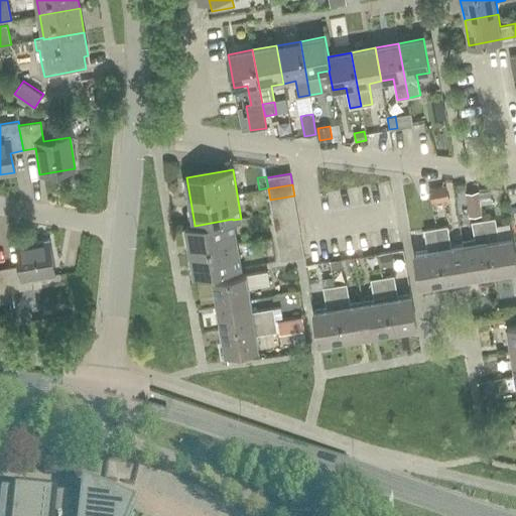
[(429,190),(431,205),(447,202),(445,187),(429,190)]
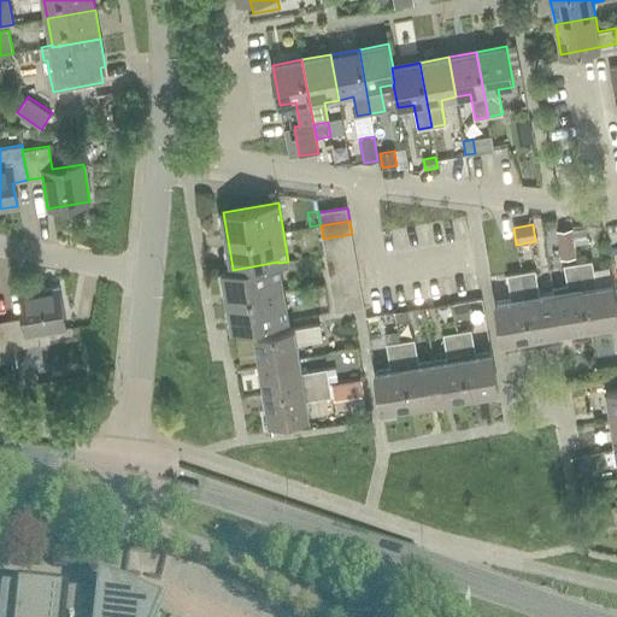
[(577,258),(573,229),(558,231),(563,260),(577,258)]
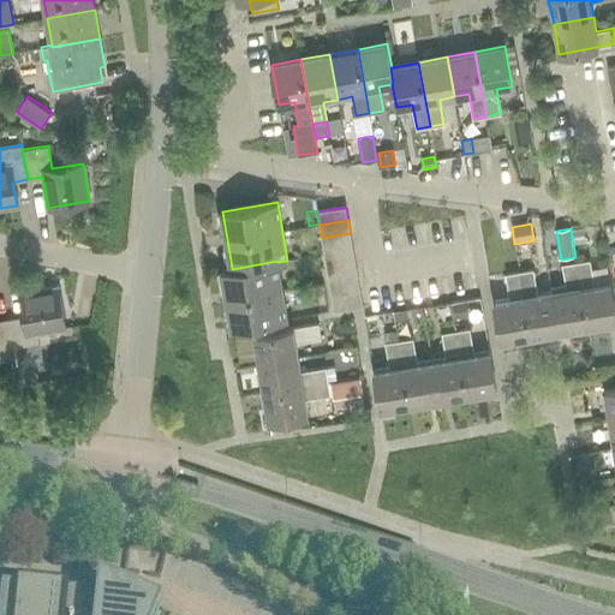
[(584,243),(583,228),(572,230),(573,244),(584,243)]
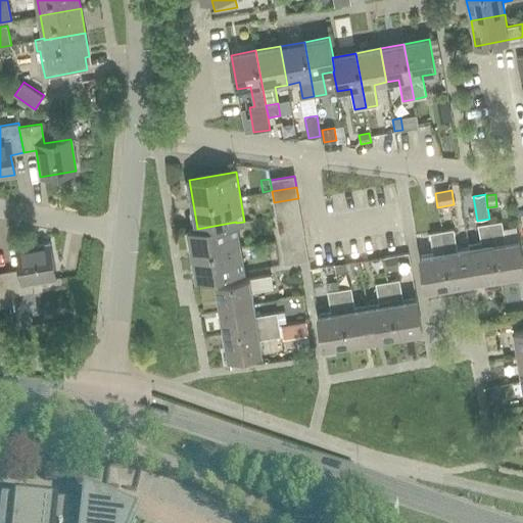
[(300,209),(298,198),(274,202),(276,214),(300,209)]
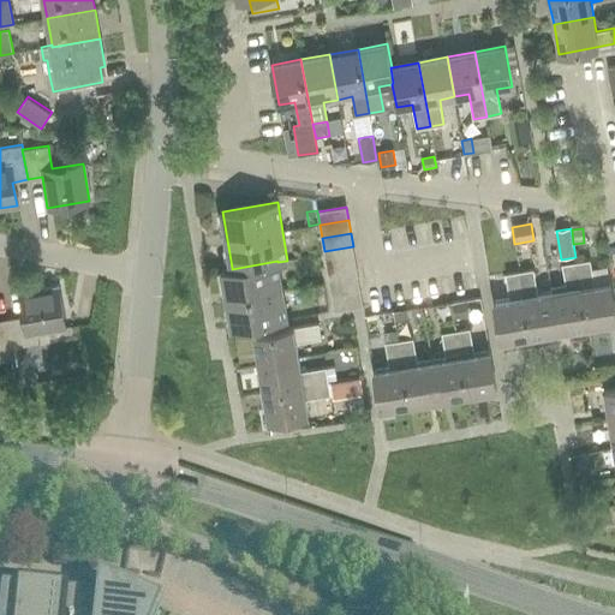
[(356,260),(353,246),(324,251),(327,264),(356,260)]
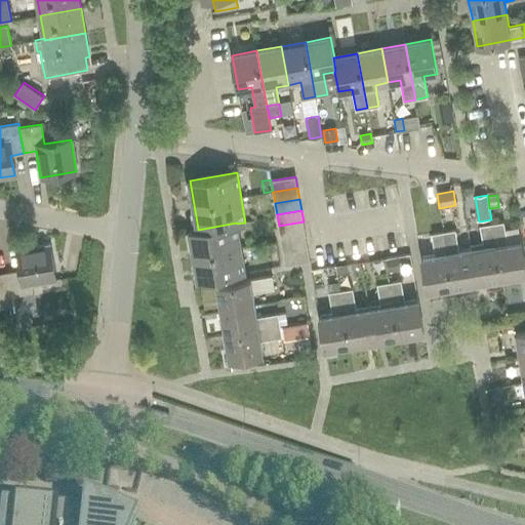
[(310,261),(304,221),(279,226),(285,266),(310,261)]
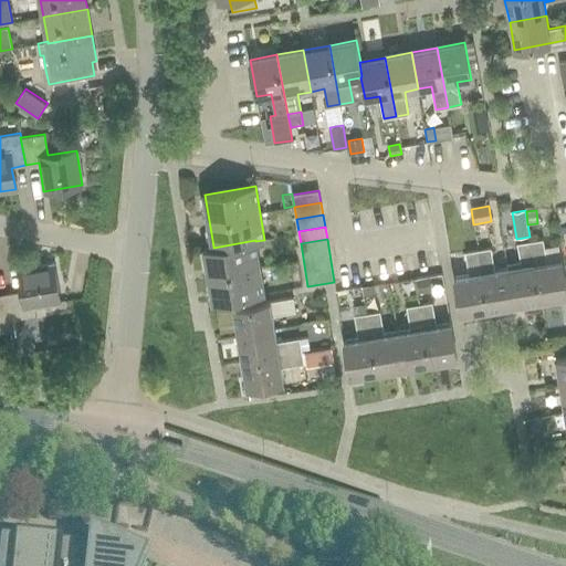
[(543,239),(531,241),(541,301),(565,295),(565,286),(562,259),(547,262),(543,239)]
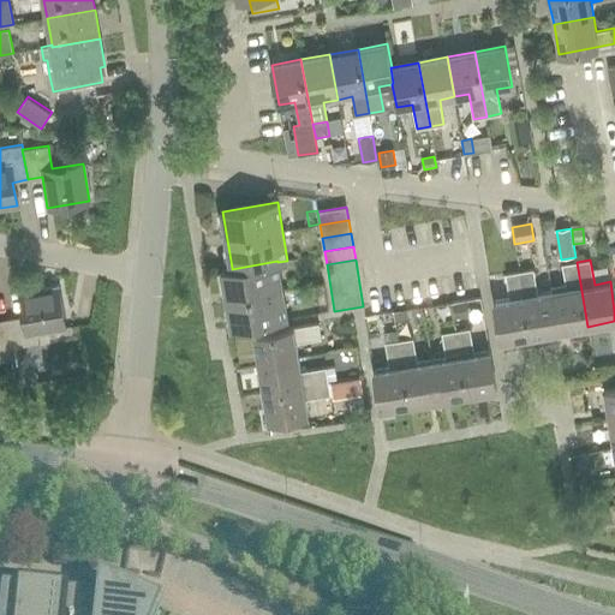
[(287,318),(278,262),(278,261),(232,269),(232,268),(222,269),(232,328),(287,318)]
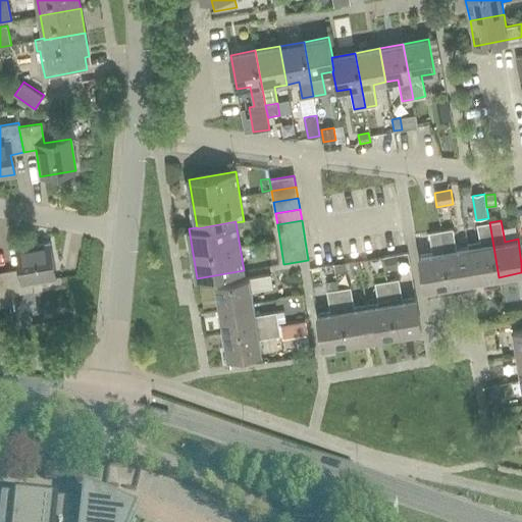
[(499,277),(489,222),(477,224),(481,245),(468,247),(474,281),(499,277)]
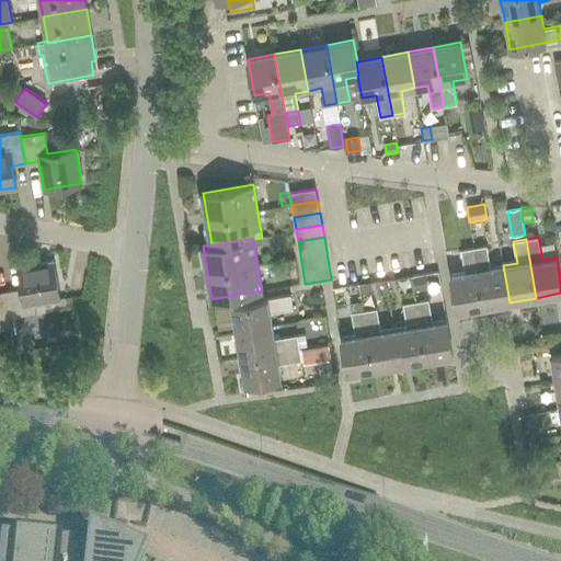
[(510,302),(503,265),(490,268),(487,245),(473,248),(483,307),(510,302)]
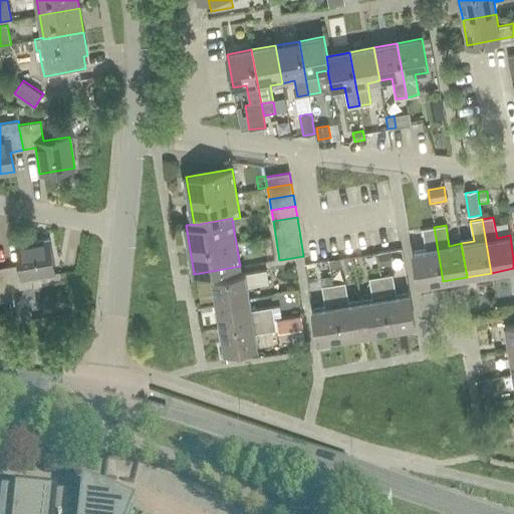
[(443,281),(434,227),(423,229),(426,249),(413,252),(419,285),(443,281)]
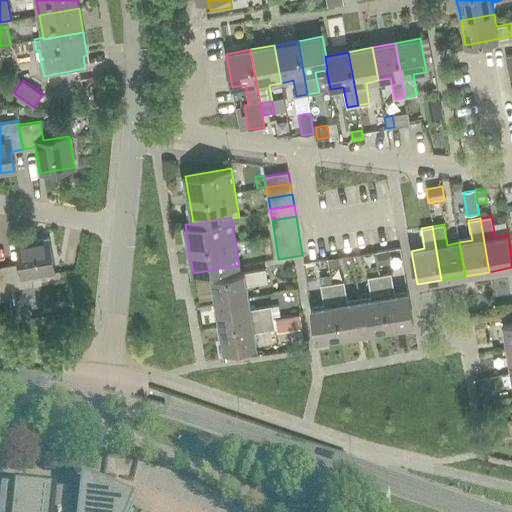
[(19,263),(7,265),(11,290),(18,289),(33,287),(31,277),(53,273),(47,238),(16,243),(19,263)]
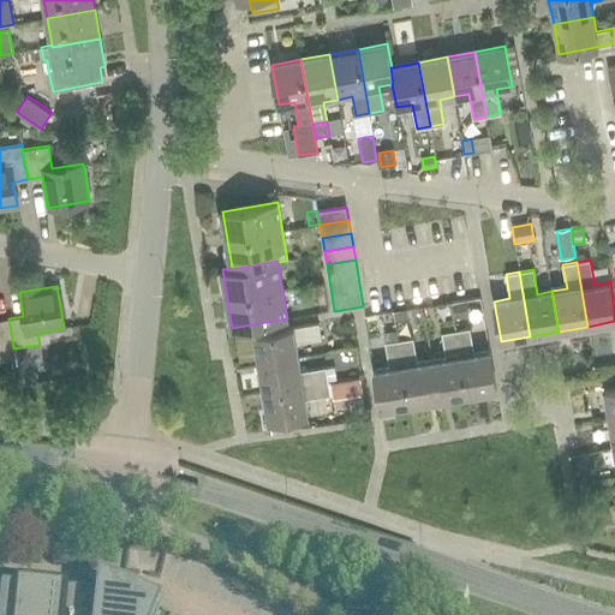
[(453,304),(455,316),(469,314),(466,303),(453,304)]
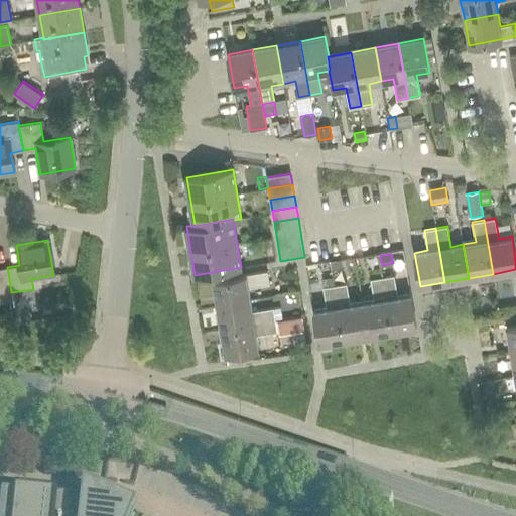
[(0,294),(8,293),(11,292),(7,267),(0,267),(0,294)]
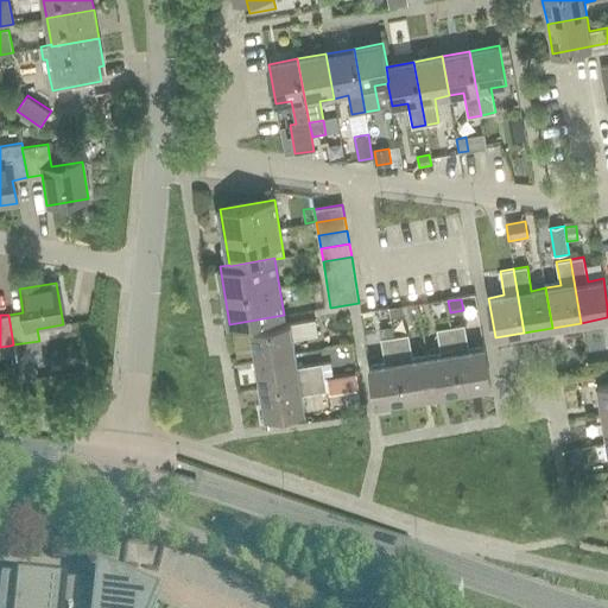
[(251,330),(255,359),(295,353),(292,339),(317,335),(315,320),(251,330)]
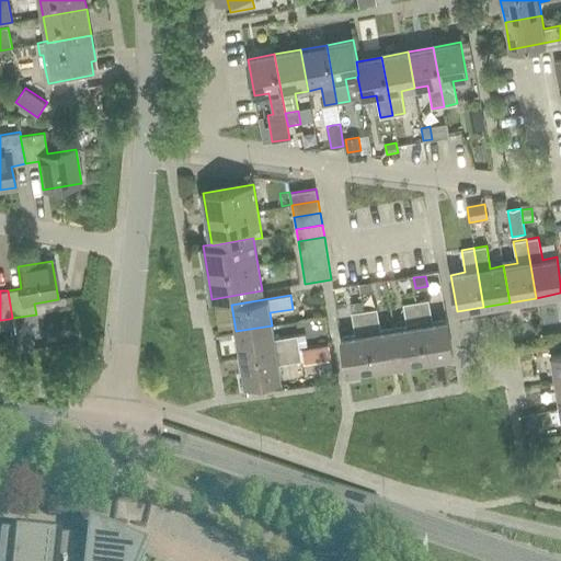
[(428,299),(416,301),(426,361),(453,356),(447,320),(433,322),(428,299)]
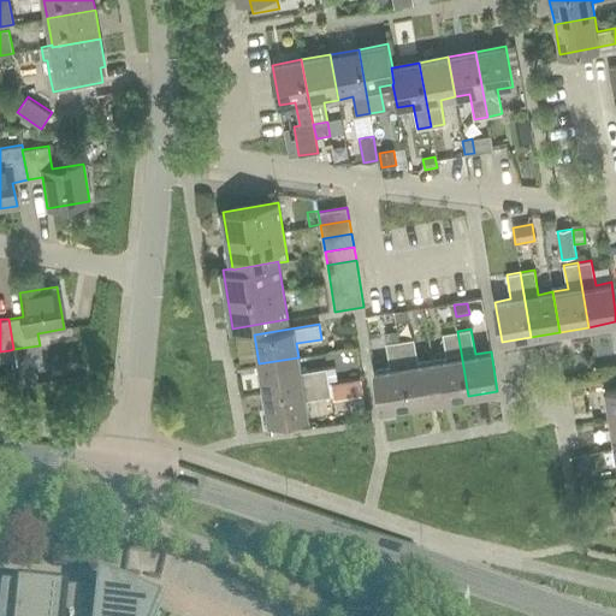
[(468,396),(457,331),(443,333),(448,359),(432,361),(439,401),(468,396)]
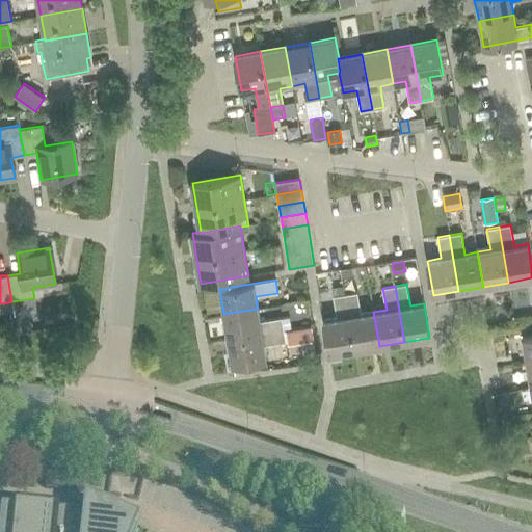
[(344,288),(333,290),(334,296),(345,294),(344,288)]
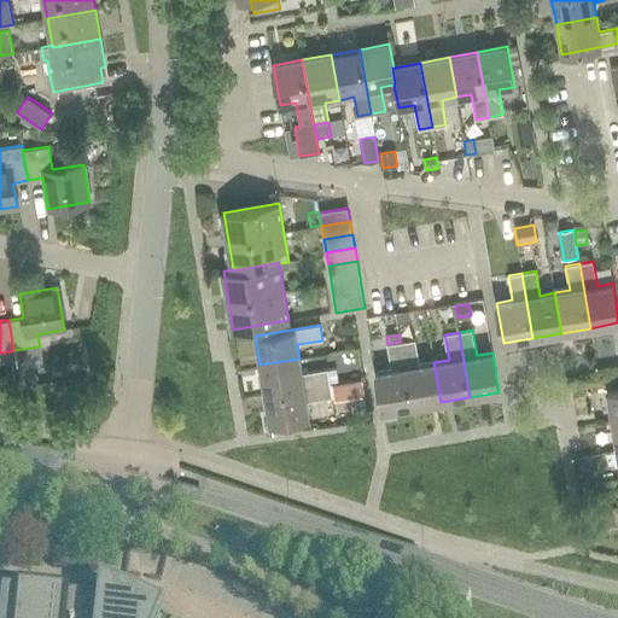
[(415,339),(414,340),(401,342),(412,407),(441,402),(433,362),(419,365),(415,339)]
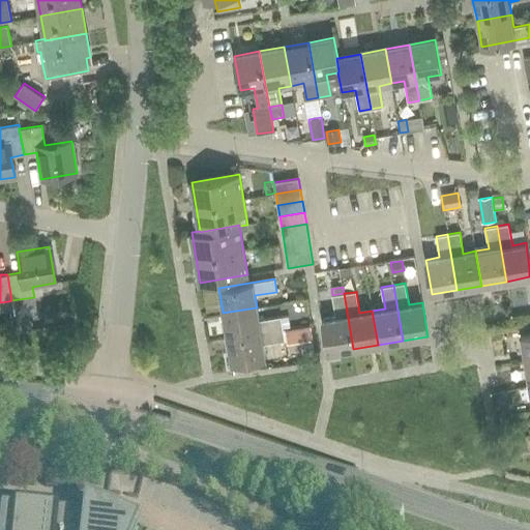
[(353,349),(344,293),(332,295),(335,317),(322,319),(328,353),(353,349)]
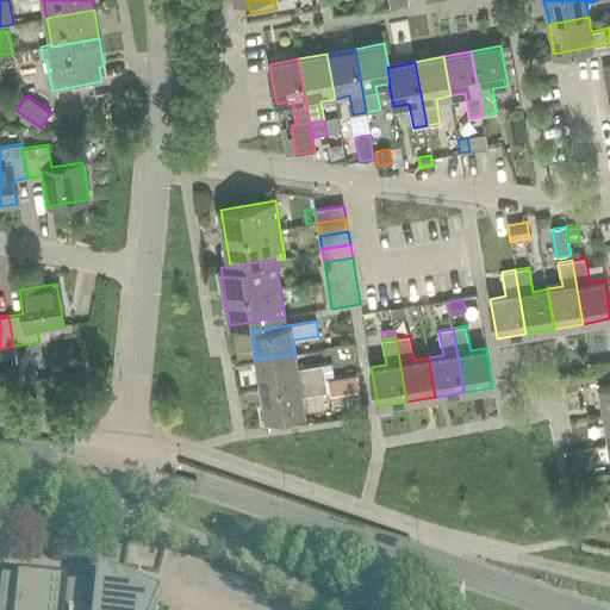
[(299,368),(296,354),(256,360),(261,390),(325,379),(323,366),(323,365),(299,368)]
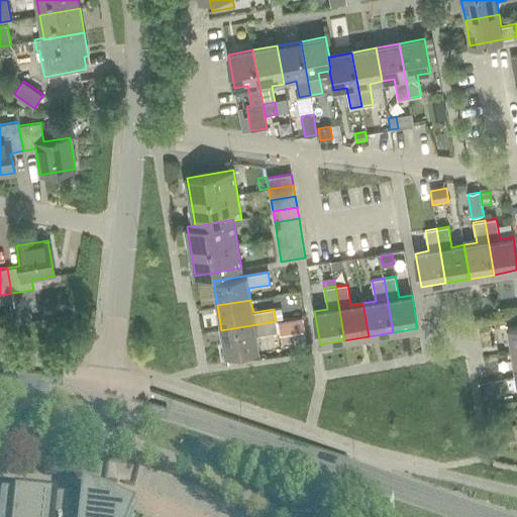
[(274,310),(276,321),(283,320),(281,309),(274,310)]
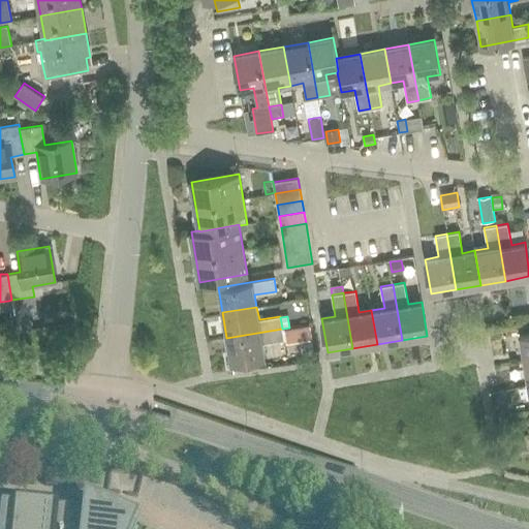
[(284,330),(286,343),(311,339),(309,325),(284,330)]
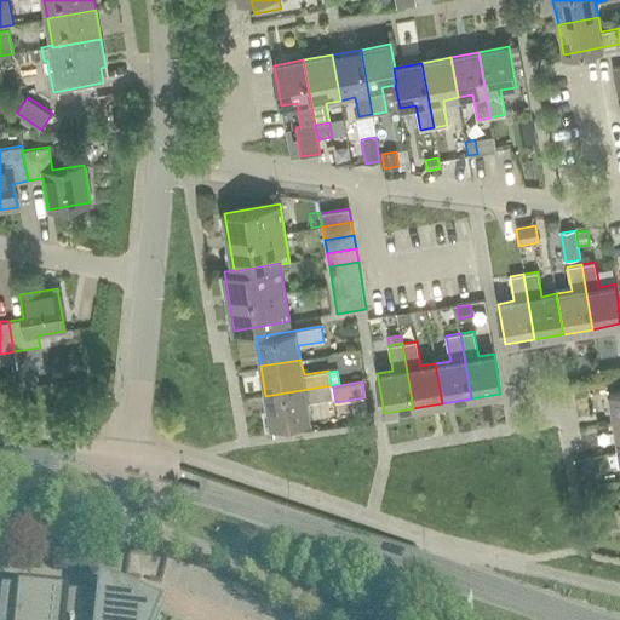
[(308,402),(333,399),(331,385),(265,396),(270,425),(311,419),(308,402)]
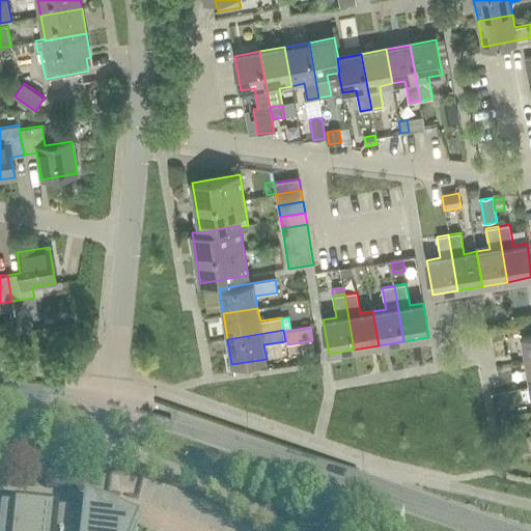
[(530,334),(522,336),(526,361),(530,360),(530,334)]
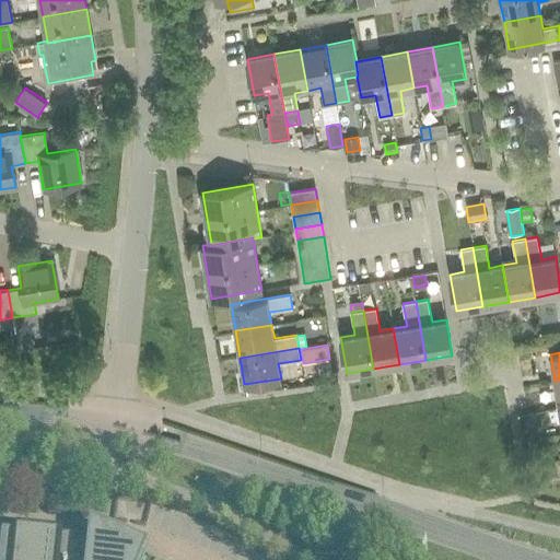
[(307,385),(306,375),(287,378),(288,387),(307,385)]
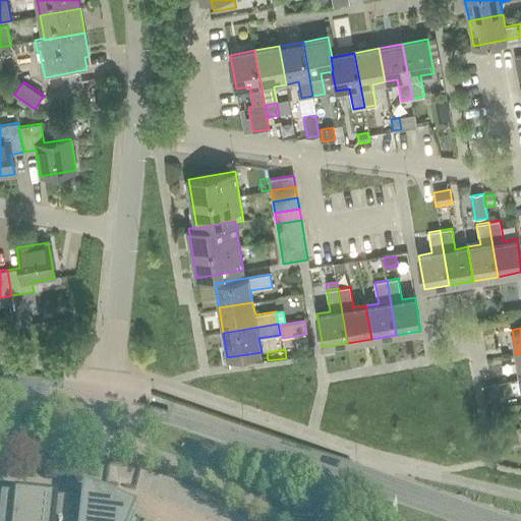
[(87,485),(88,472),(46,467),(44,480),(87,485)]
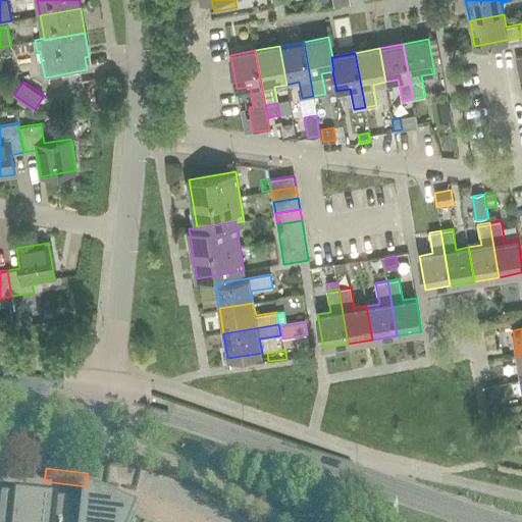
[(3,501),(0,521),(109,521),(112,516),(111,515),(109,521),(105,520),(107,503),(82,501),(82,502),(83,502),(83,506),(58,504),(58,503),(16,498),(16,503),(3,501)]
